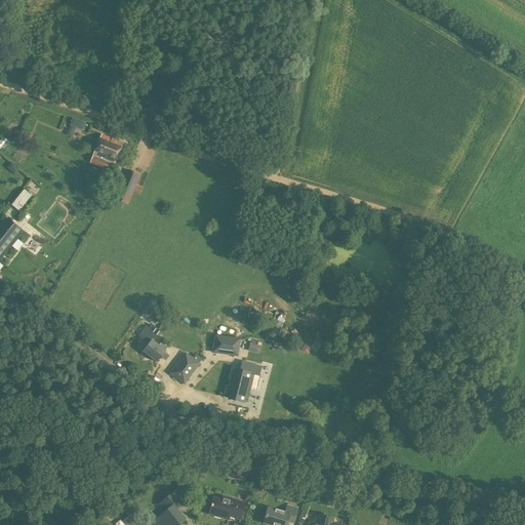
[(123,144),(102,134),(90,163),(111,172),(123,144)]
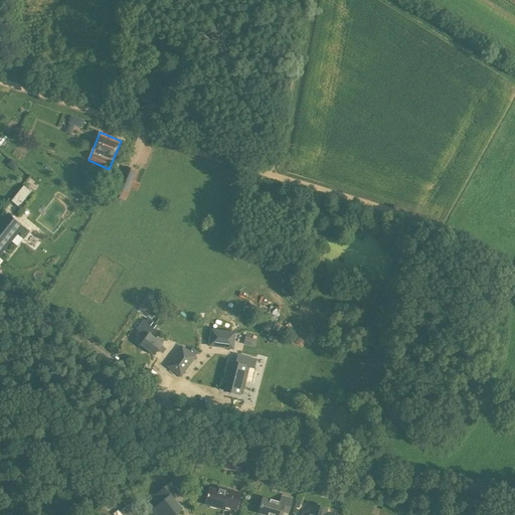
[(120,204),(122,198),(125,200),(137,172),(125,167),(114,195),(115,195),(112,201),(120,204)]
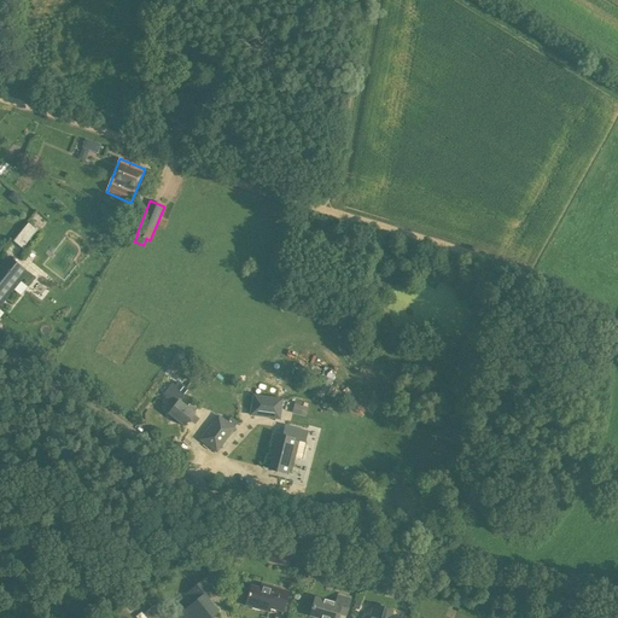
[(29,226),(15,243),(24,251),(39,233),(29,226)]
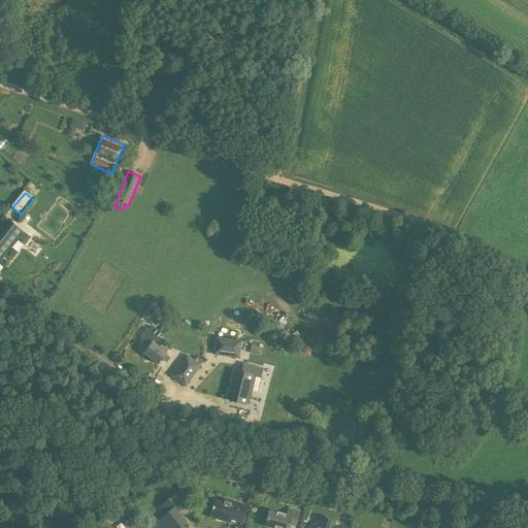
[(0,261),(11,248),(8,245),(21,230),(9,221),(0,232),(0,261)]
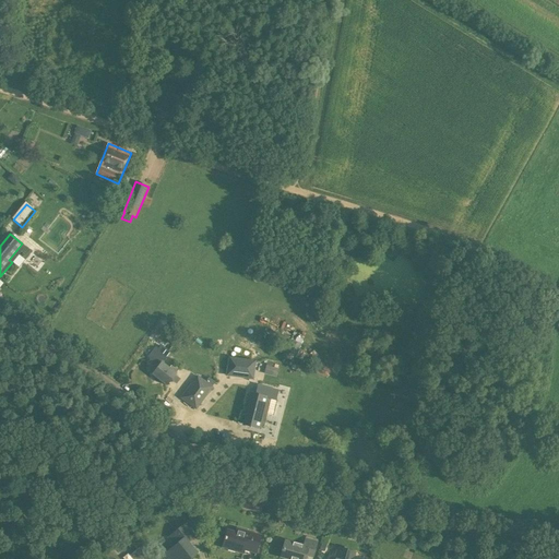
[(152,375),(154,376),(166,385),(170,380),(176,384),(180,379),(175,375),(176,373),(180,367),(174,361),(169,368),(162,363),(169,353),(162,347),(159,351),(156,349),(150,358),(152,360),(151,363),(157,367),(152,375)]
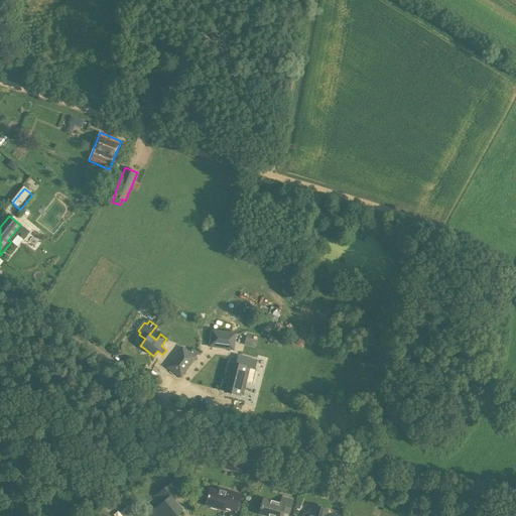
[(236,334),(212,331),(210,346),(234,350),(236,334)]
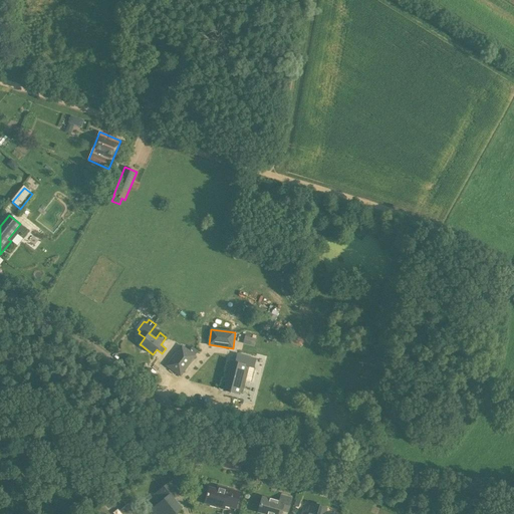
[(181,346),(172,358),(167,365),(180,375),(194,356),(188,351),(181,346)]
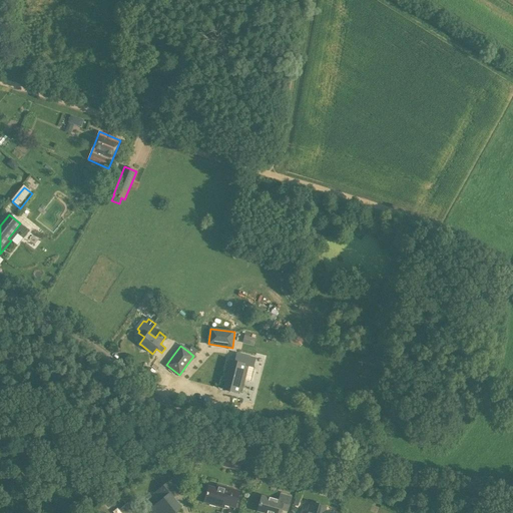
[(225,391),(239,395),(246,366),(252,368),(254,360),(240,356),(238,363),(232,362),(225,391)]
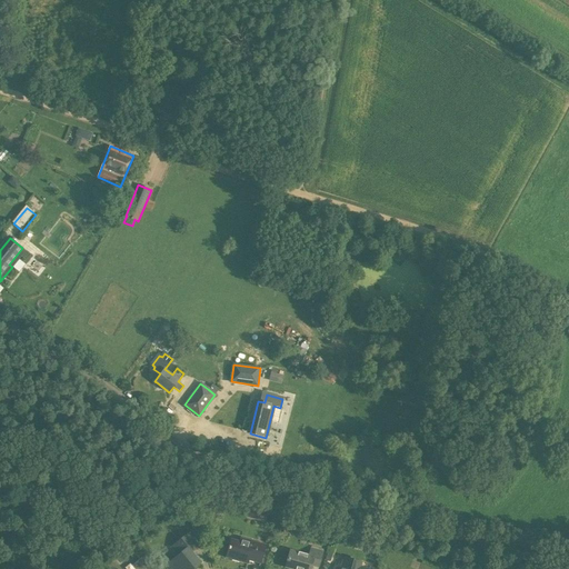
[(203,495),(201,503),(210,506),(212,497),(203,495)]
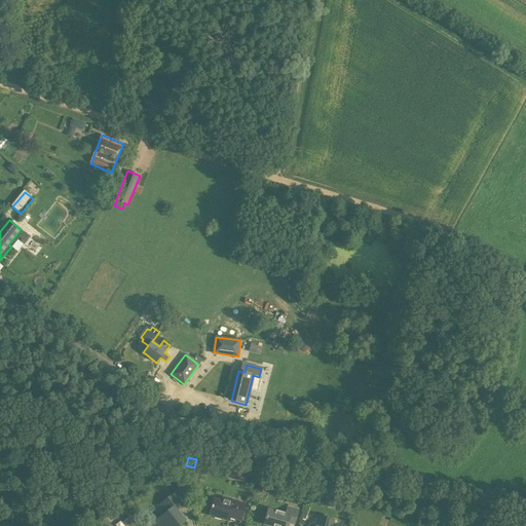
[(240,474),(238,481),(245,483),(248,476),(240,474)]
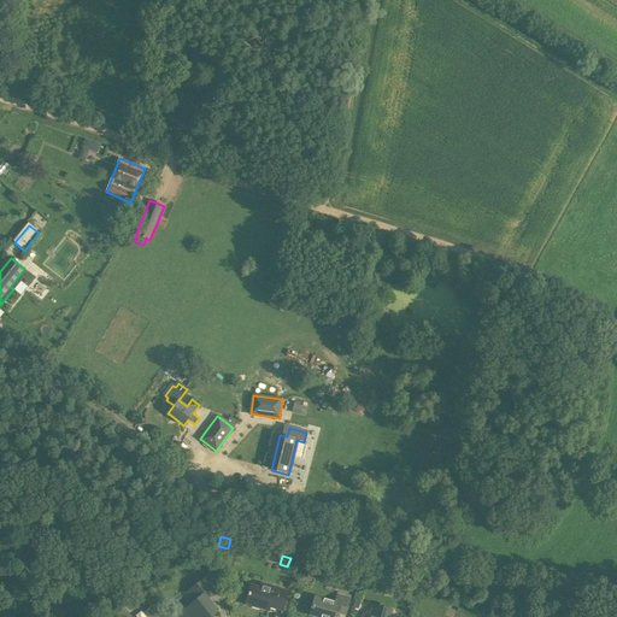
[(207,616),(216,611),(217,610),(207,598),(218,589),(207,576),(191,591),(198,599),(180,613),(182,616),(207,616)]
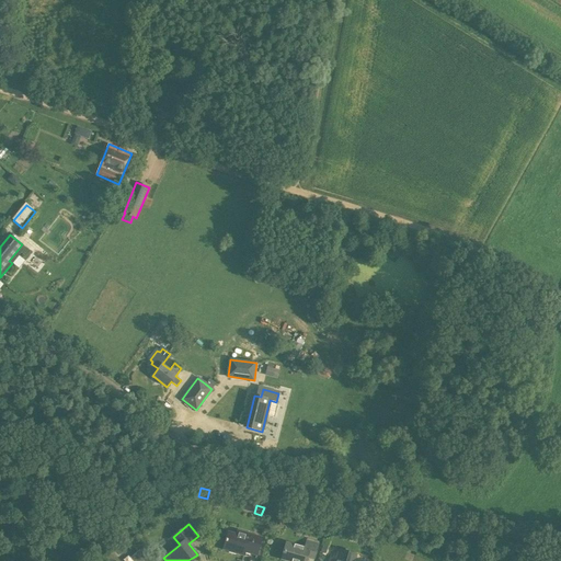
[(237,535),(228,531),(224,549),(243,554),(244,551),(256,554),(261,538),(237,530),(237,535)]
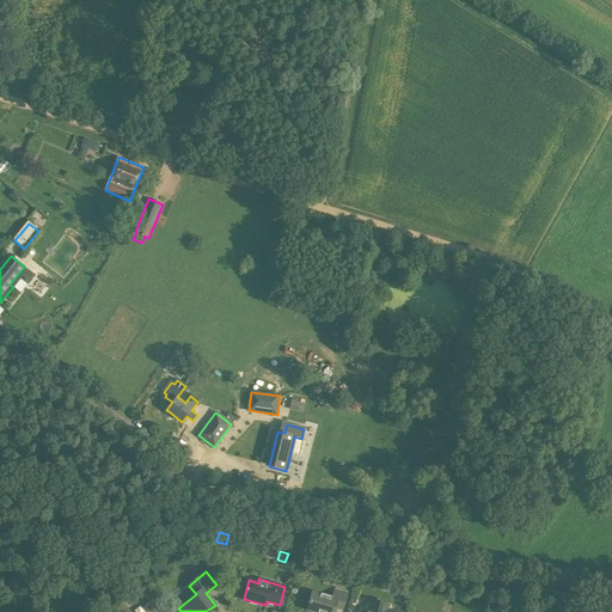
[(332,598),(312,592),(306,610),(312,611),(332,611),(335,609),(342,610),(347,593),(335,589),(332,598)]
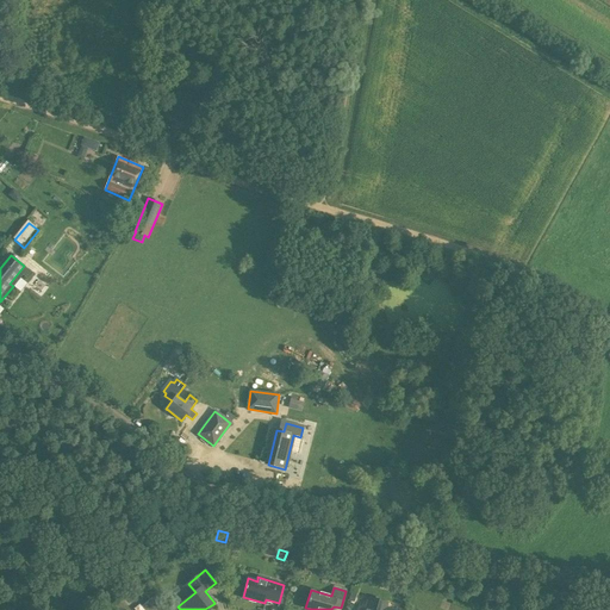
[(162,609),(153,598),(147,603),(151,609),(149,609),(162,609)]
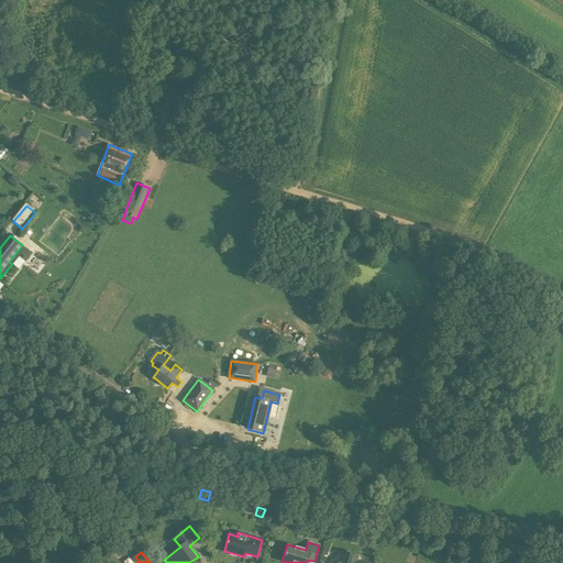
[(363,562),(356,561),(357,556),(341,552),(338,562),(363,562)]
